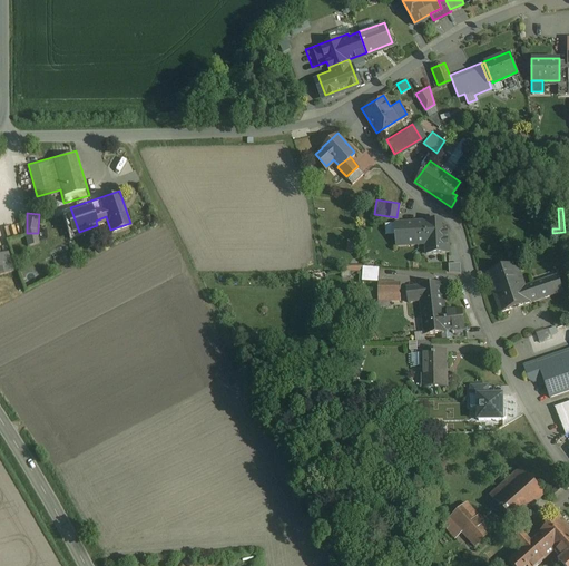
[(440,217),(424,218),(424,241),(424,242),(425,251),(448,250),(447,227),(441,227),(440,217)]
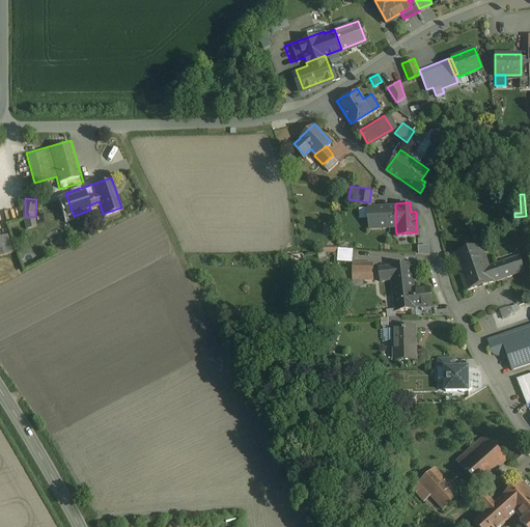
[(395,203),(367,204),(368,225),(395,224),(395,203)]
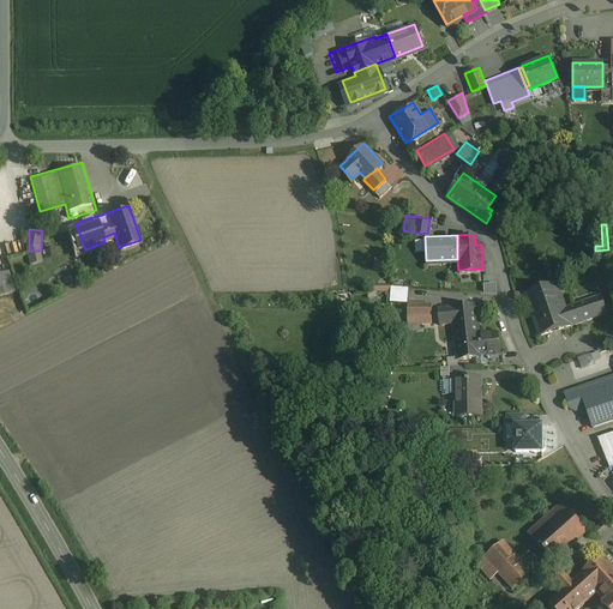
[(0,291),(14,288),(8,267),(0,270),(0,291)]
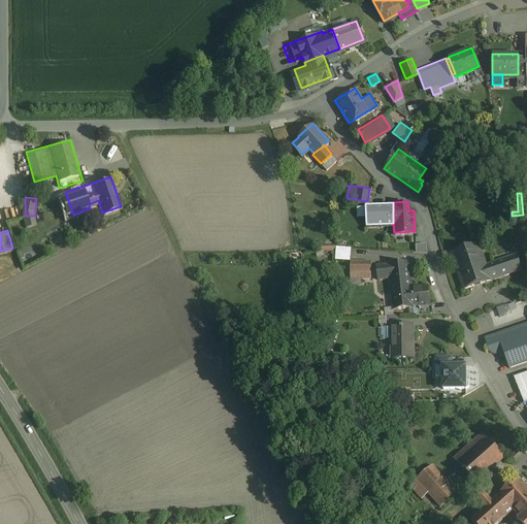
[(425,241),(415,241),(415,250),(426,251),(425,241)]
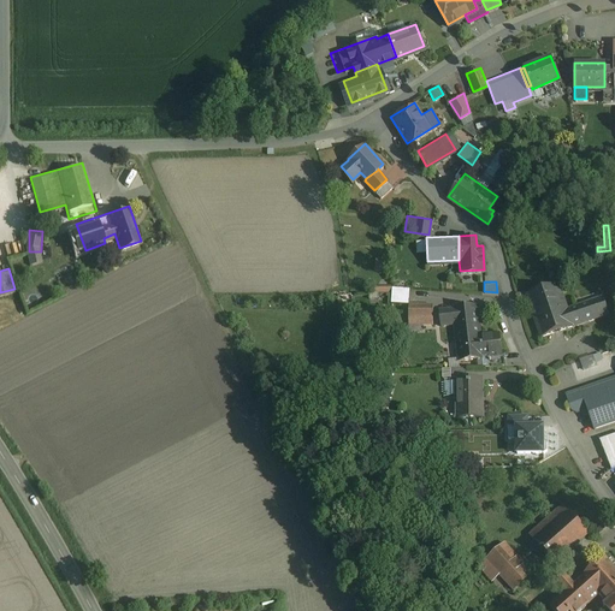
[(557,282),(526,292),(534,318),(566,307),(557,282)]
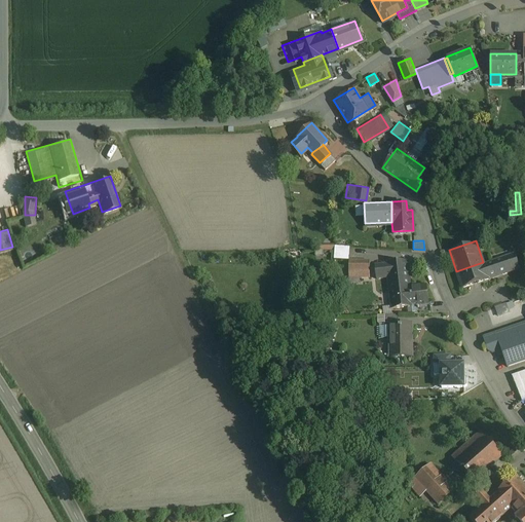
[(348,245),(334,244),(334,247),(333,256),(347,257),(348,245)]
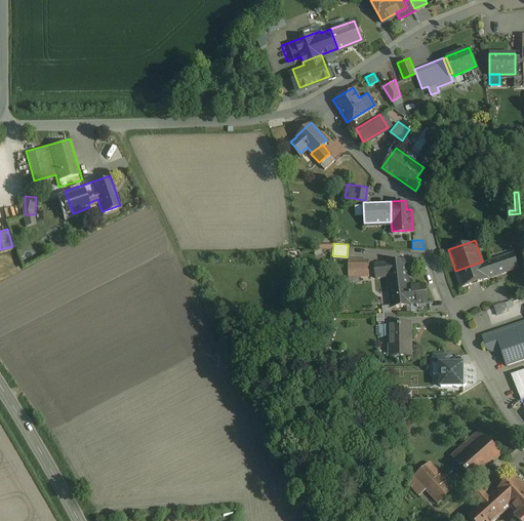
[(482,262),(455,271),(459,284),(492,273),(510,267),(517,265),(512,250),(482,262)]
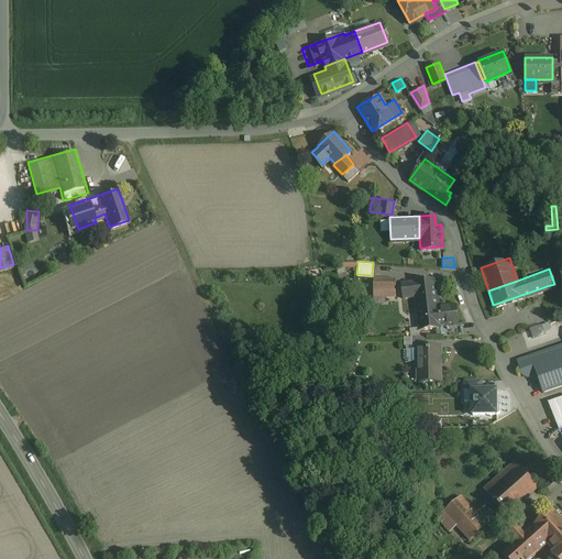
[(395,276),(373,276),(372,293),(394,294),(395,276)]
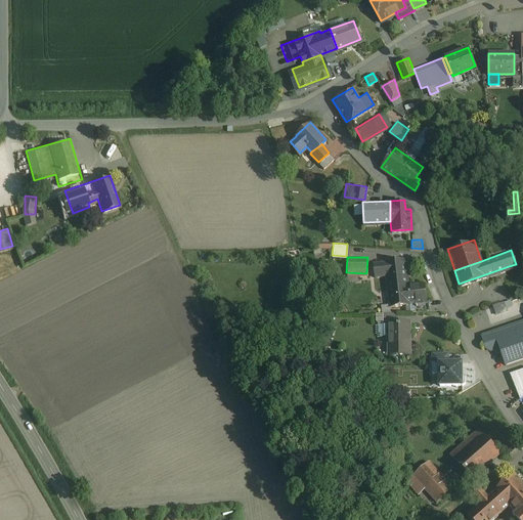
[(404,257),(384,260),(385,273),(385,274),(387,287),(407,285),(407,284),(404,257)]
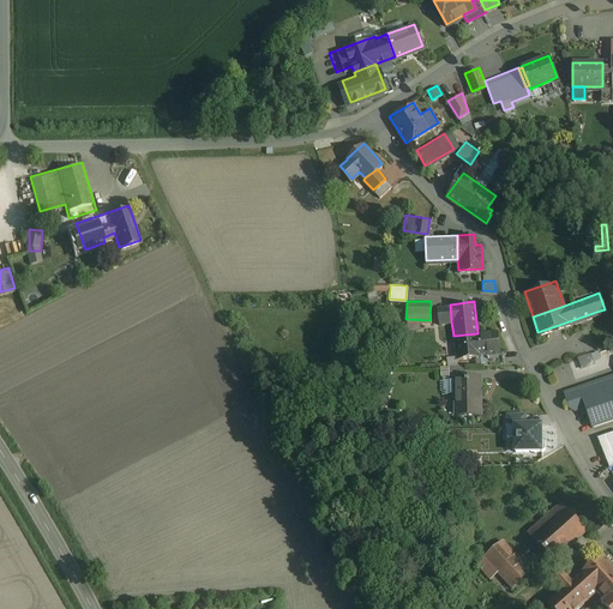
[(450,305),(437,306),(439,321),(451,320),(450,305)]
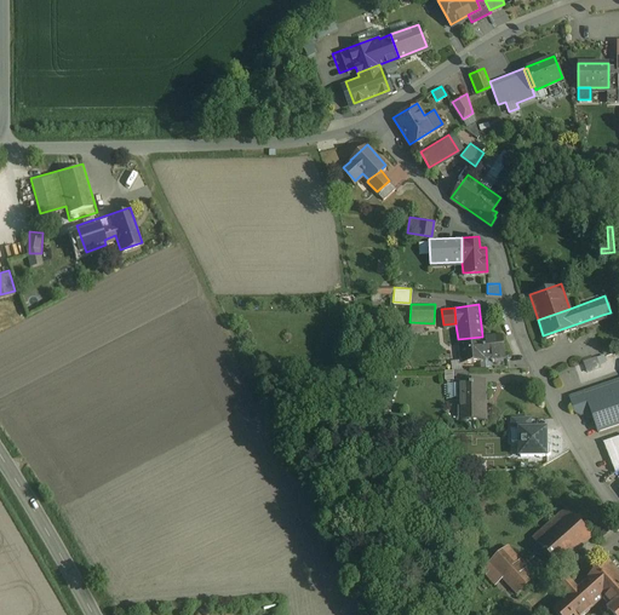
[(602,315),(582,322),(584,328),(605,322),(602,315)]
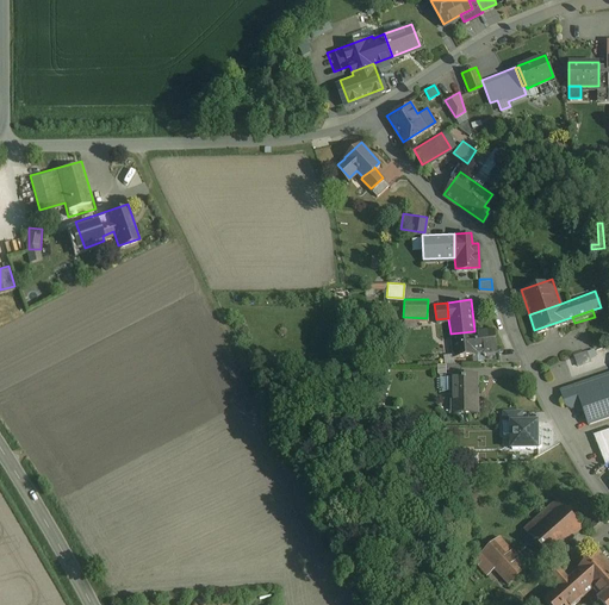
[(474,331),(451,334),(453,355),(478,351),(477,350),(496,348),(493,328),(474,330),(474,331)]
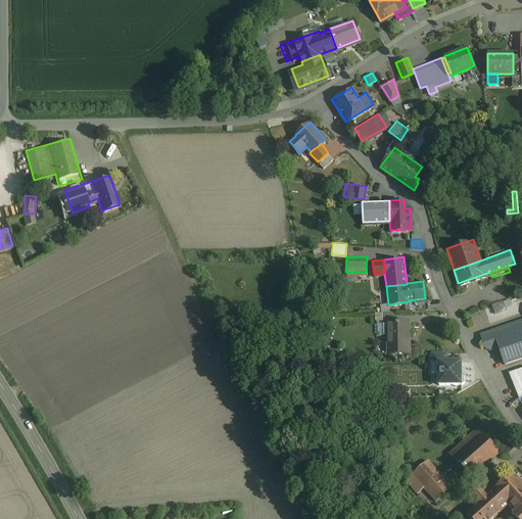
[(516,295),(484,305),(488,320),(520,309),(516,295)]
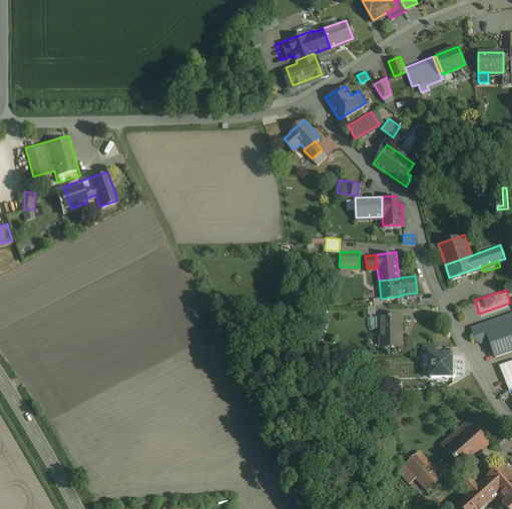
[(419,296),(407,297),(408,304),(420,304),(419,296)]
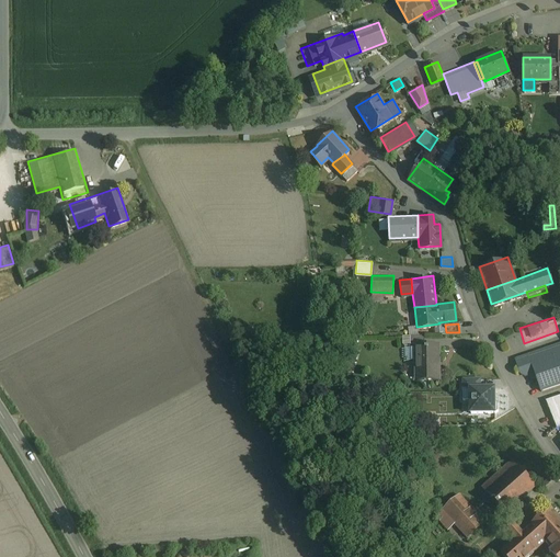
[(423,333),(409,333),(409,347),(415,345),(423,344),(423,333)]
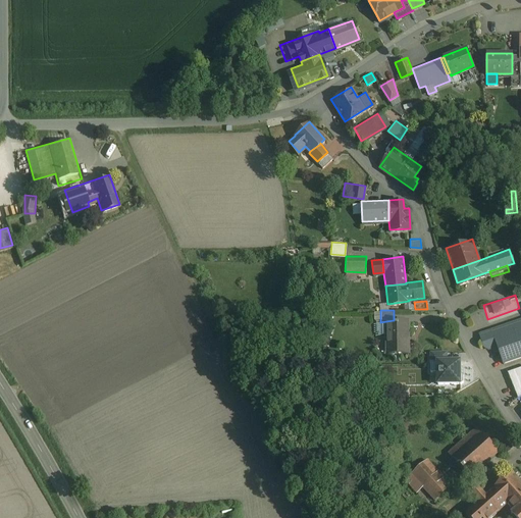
[(520,316),(490,327),(497,344),(502,361),(520,354),(520,316)]
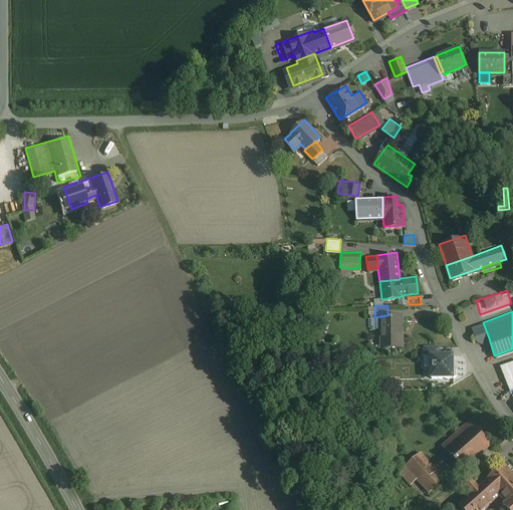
[(388,315),(380,316),(380,344),(401,344),(401,315),(388,315)]
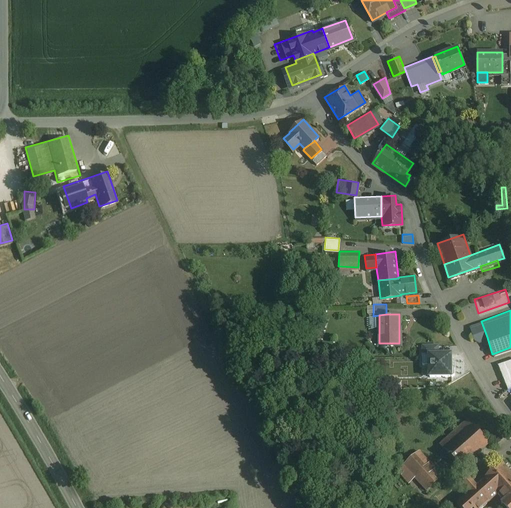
[(481,321),(470,325),(474,338),(478,340),(487,337),(481,321)]
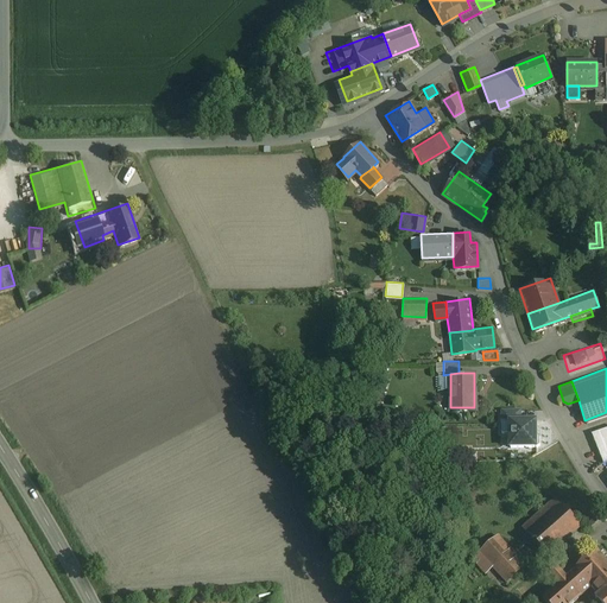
[(500,407),(500,419),(509,419),(520,418),(520,407),(500,407)]
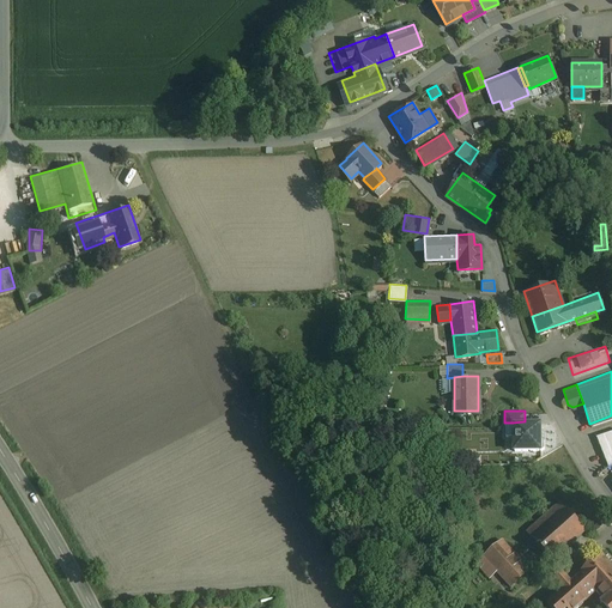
[(513,423),(504,423),(504,435),(513,435),(514,449),(540,448),(544,447),(543,438),(539,436),(539,421),(525,421),(513,423)]
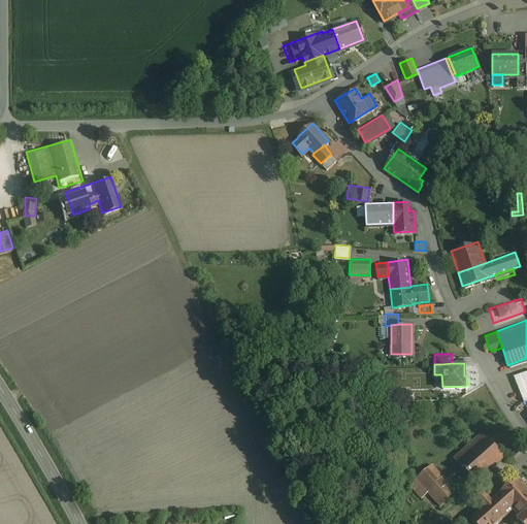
[(526,368),(513,374),(520,394),(526,389),(526,368)]
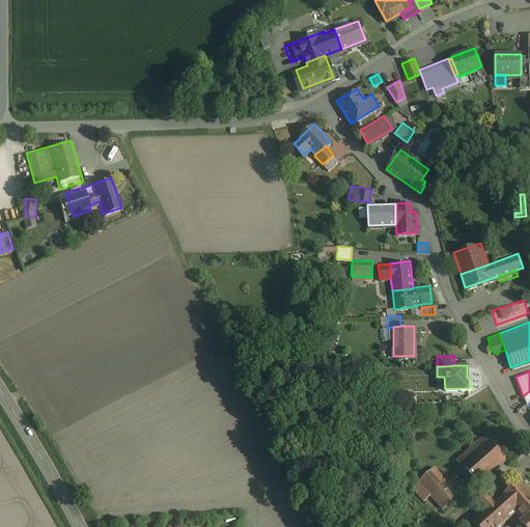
[(483,433),(455,459),(478,483),(506,458),(483,433)]
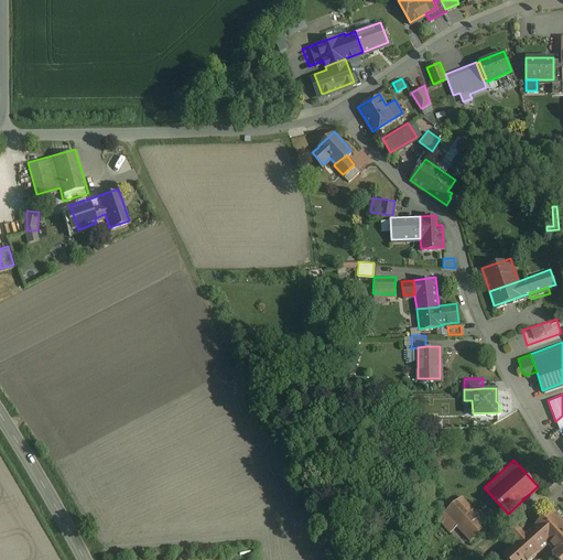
[(486,523),(461,495),(436,516),(463,544),(469,538),(486,523)]
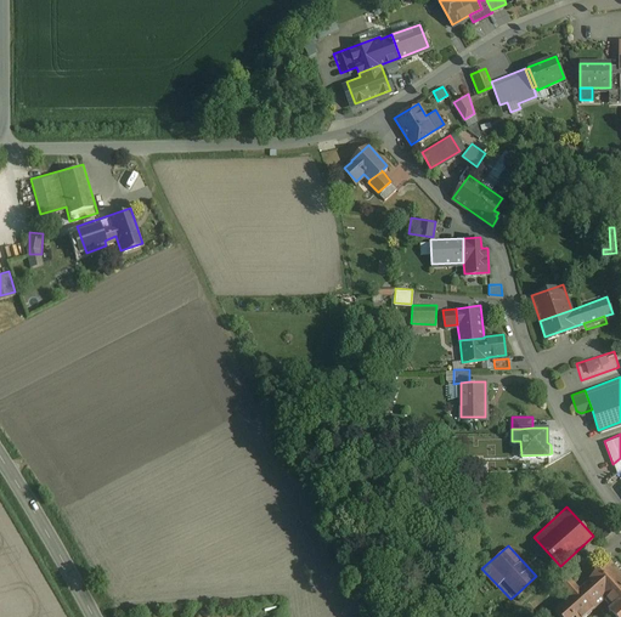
[(620,572),(609,559),(554,609),(562,616),(581,616),(603,598),(611,606),(620,596),(620,572)]
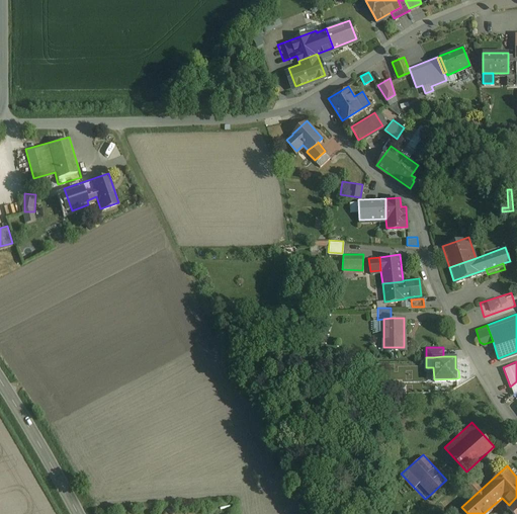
[(516,513),(516,497),(509,505),(506,508),(512,513),(516,513)]
